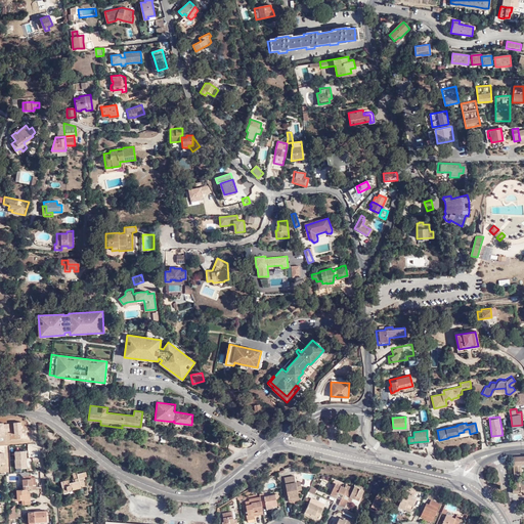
[(523,483),(521,481),(521,477),(522,476),(521,465),(523,464),(523,456),(513,457),(514,487),(512,487),(513,493),(519,493),(519,491),(522,491),(523,492),(523,483)]
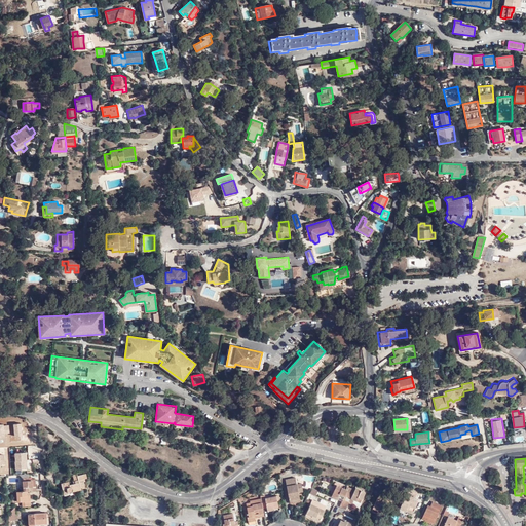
[(72,490),(80,487),(84,486),(83,481),(85,481),(84,478),(86,478),(85,473),(77,475),(77,473),(72,474),(73,481),(72,481),(72,483),(69,484),(68,481),(60,483),(63,491),(66,490),(67,492),(68,492),(73,492),(72,490)]
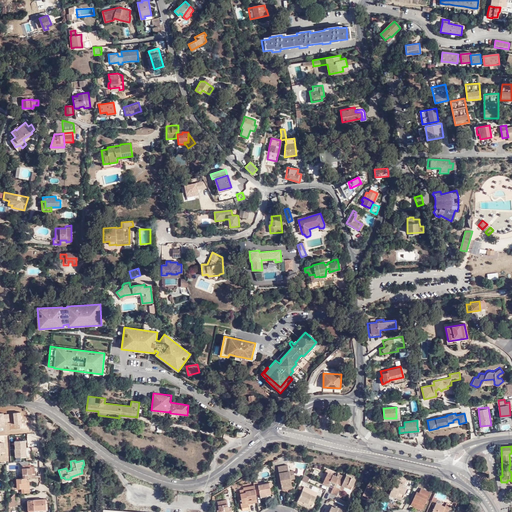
[(292,478),(296,477),(295,469),(291,470),(289,464),(279,467),(284,488),(294,485),(292,481),(292,478)]
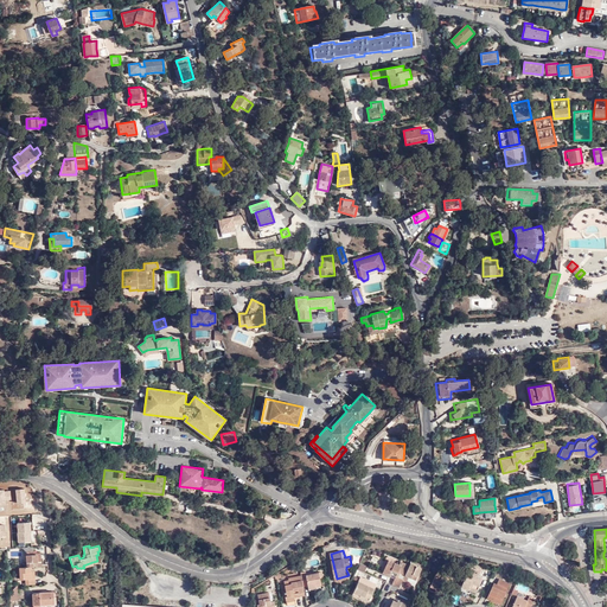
[(25,567),(31,567),(42,566),(42,562),(38,561),(37,555),(30,555),(26,555),(27,561),(25,561),(25,567)]
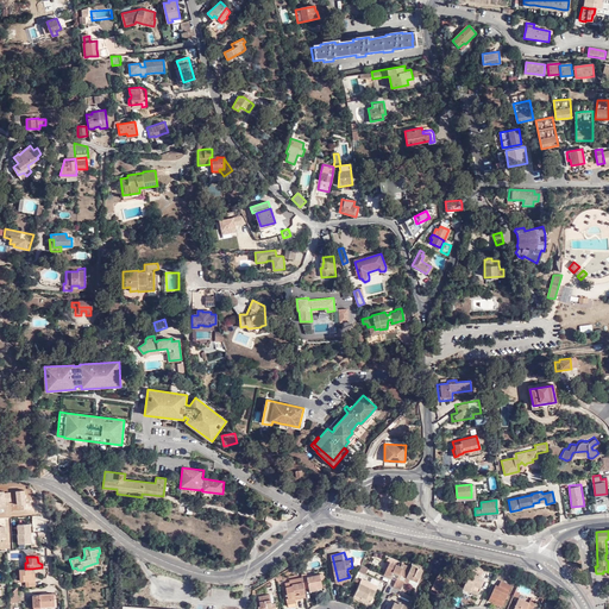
[(405,582),(412,567),(402,563),(401,566),(390,562),(385,571),(391,575),(397,577),(394,585),(401,589),(405,582)]
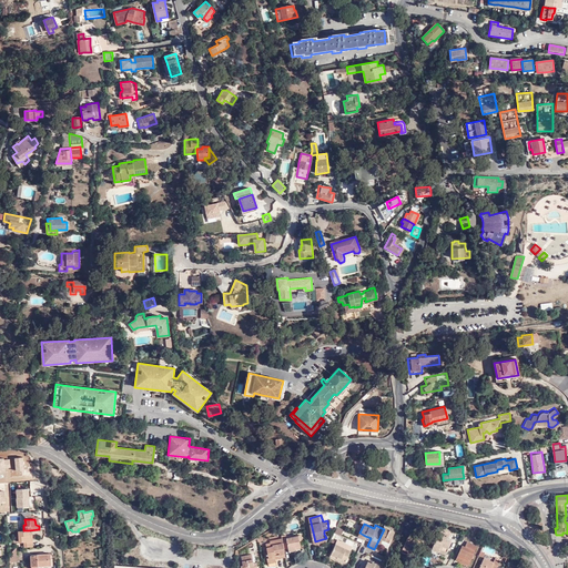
[(394,531),(385,527),(384,529),(377,543),(381,545),(388,548),(391,544),(389,543),(394,531)]
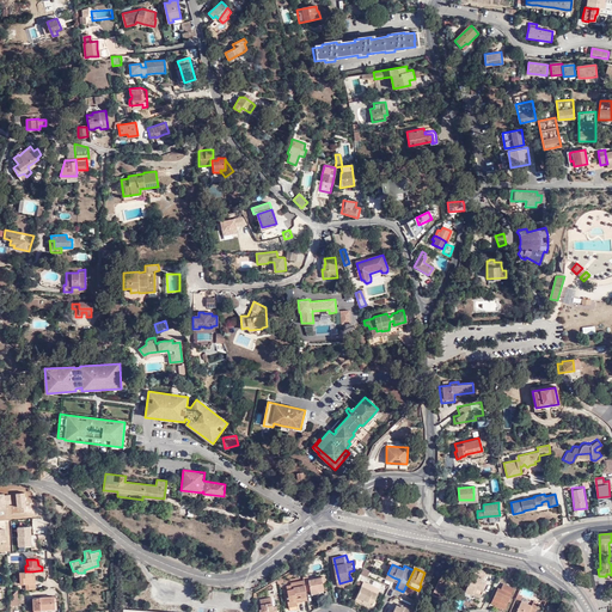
[(451,575),(441,570),(433,589),(440,592),(440,591),(448,594),(452,587),(450,586),(451,581),(448,580),(451,575)]
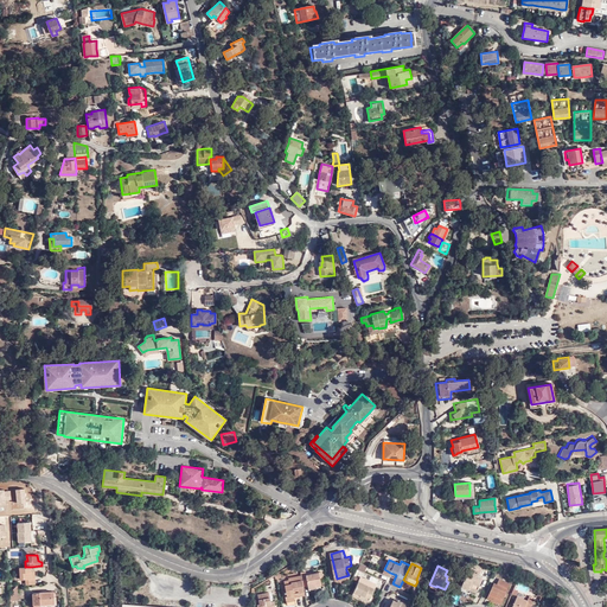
[(31,577),(31,572),(31,567),(25,567),(19,567),(20,579),(25,579),(25,585),(34,585),(33,577),(31,577)]
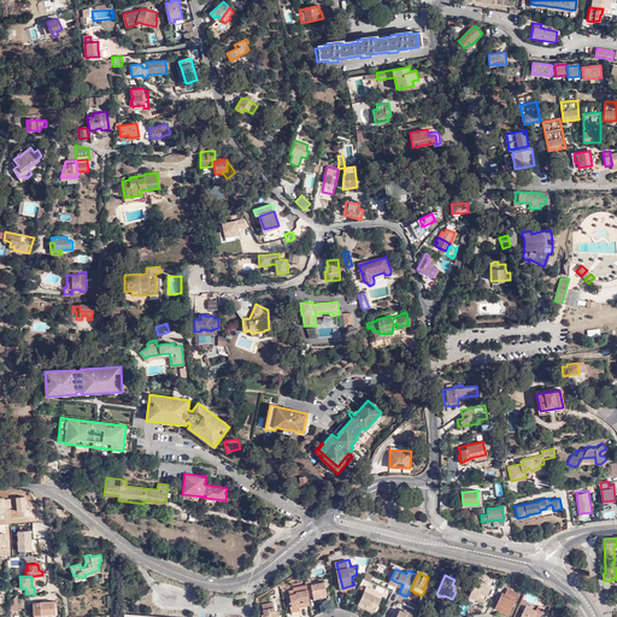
[(491,582),(480,577),(475,589),(474,589),(469,599),(479,603),(480,601),(486,604),(492,588),(488,586),(491,582)]
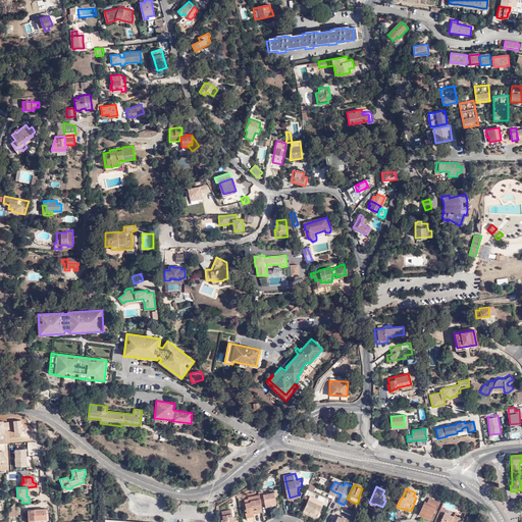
[(264,490),(260,491),(261,493),(262,504),(266,503),(266,506),(273,504),(272,502),(277,501),(275,491),(264,493),(264,490)]
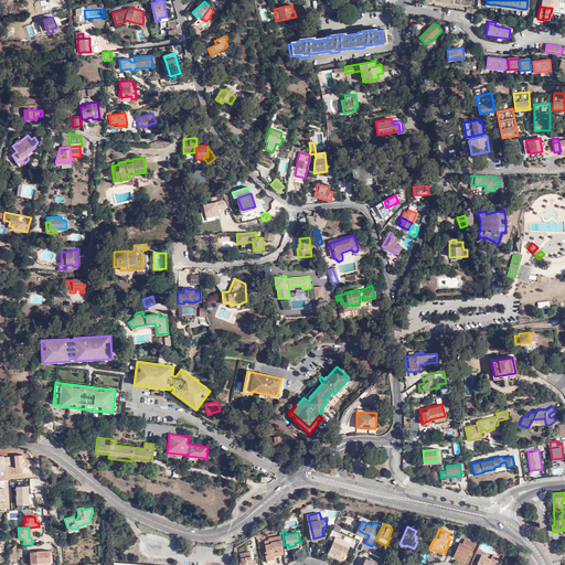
[(284,545),(283,534),(270,536),(270,539),(266,540),(267,545),(268,550),(266,550),(268,557),(276,556),(276,554),(275,552),(279,551),(280,553),(286,553),(284,545)]
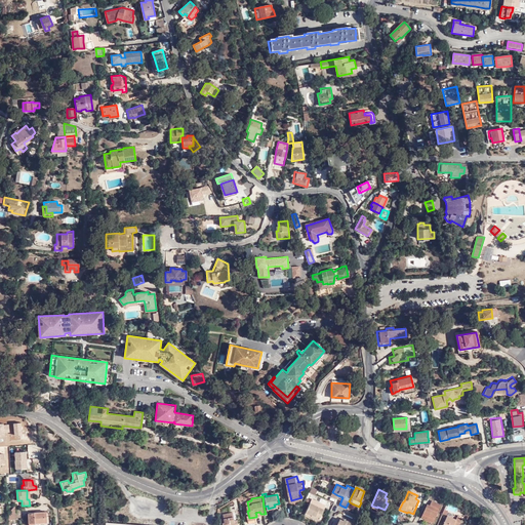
[(314,514),(321,517),(326,505),(313,498),(307,513),(313,516),(314,514)]
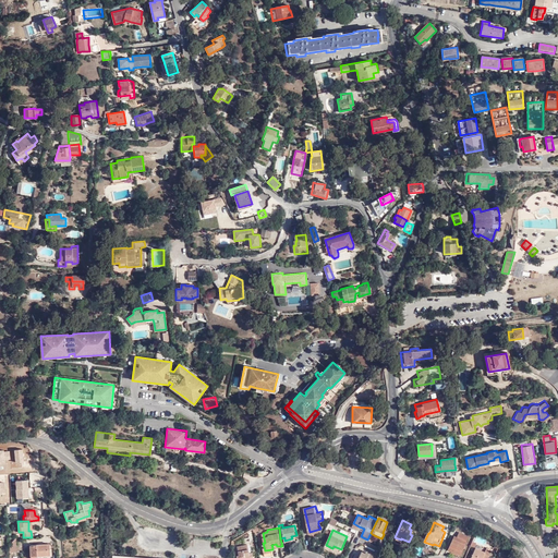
[(457,537),(453,536),(448,549),(460,555),(469,536),(459,532),(457,537)]
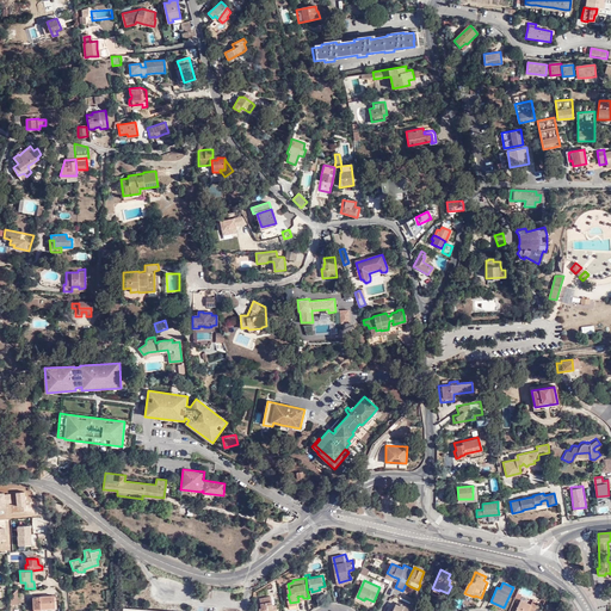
[(272,594),(260,597),(263,606),(260,606),(260,610),(278,610),(277,603),(273,604),(272,594)]
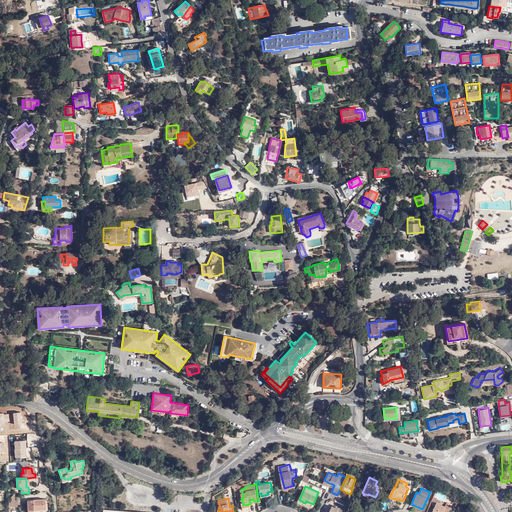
[(45,499),(27,500),(27,511),(33,510),(34,511),(46,510),(45,499)]
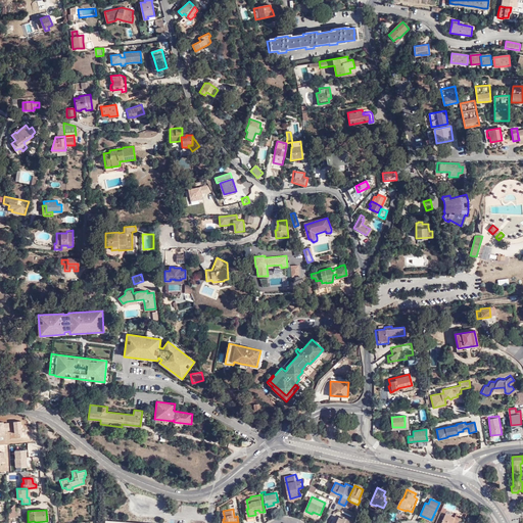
[(456,518),(446,515),(442,522),(458,522),(461,516),(457,514),(456,518)]
